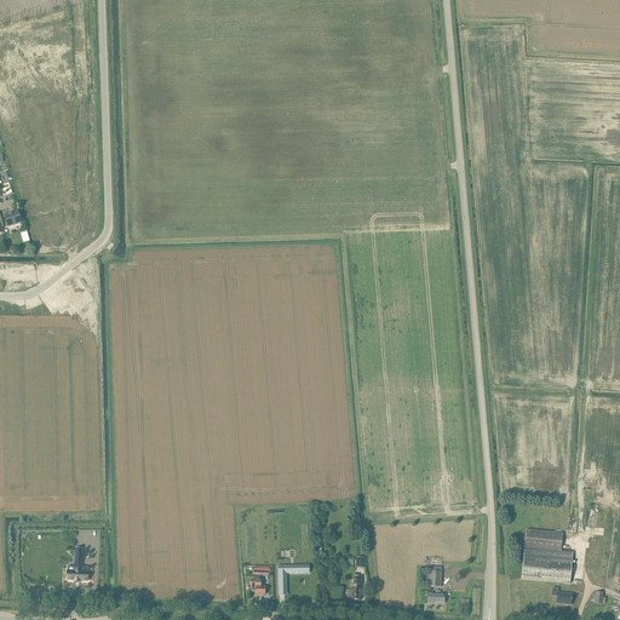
[(7,228),(22,223),(18,212),(4,216),(7,228)]
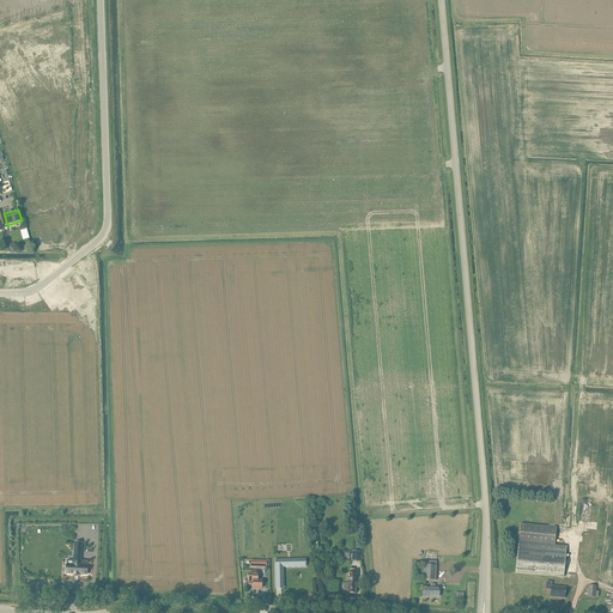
[(554,545),(556,527),(554,527),(520,525),(515,572),(563,577),(566,546),(554,545)]
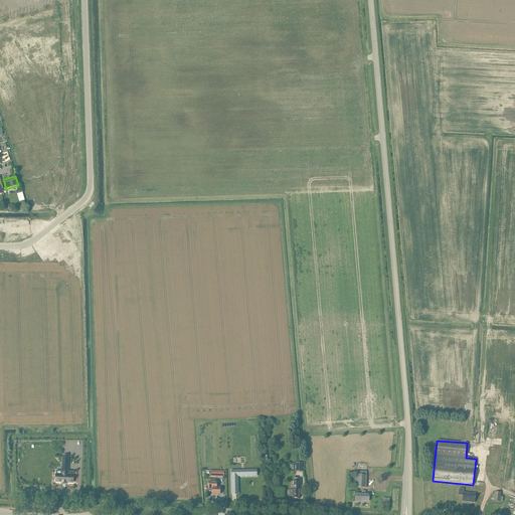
[(55,477),(55,482),(61,483),(61,484),(66,484),(66,483),(73,483),(73,476),(70,476),(71,472),(67,472),(67,460),(68,456),(63,456),(62,459),(62,471),(56,471),(55,475),(55,477)]
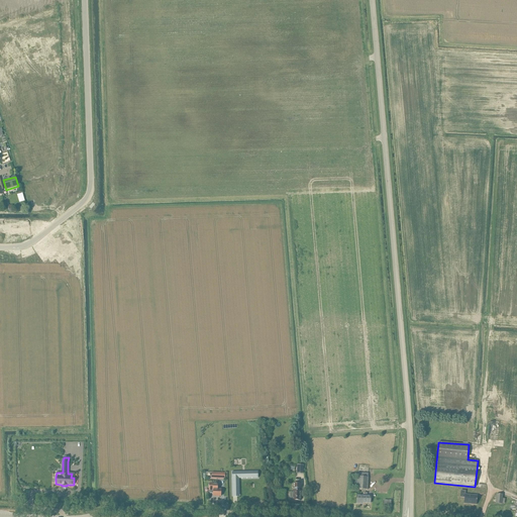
[(368,474),(357,473),(357,489),(368,490),(368,474)]
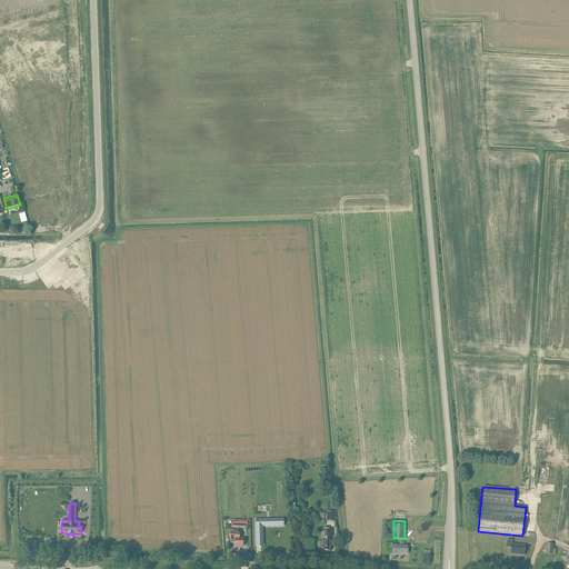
[(230,542),(235,542),(235,546),(242,546),(242,539),(239,539),(239,536),(240,532),(230,531),(230,540),(230,542)]
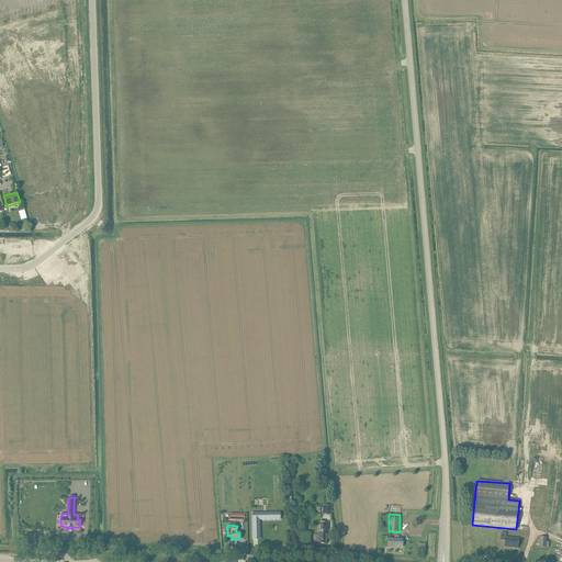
[(318,541),(318,544),(319,544),(322,544),(323,544),(326,544),(326,534),(325,534),(325,531),(327,531),(327,526),(326,526),(319,526),(318,530),(319,530),(319,534),(318,534),(318,535),(316,535),(316,536),(316,537),(315,540),(316,540),(316,541),(318,541)]
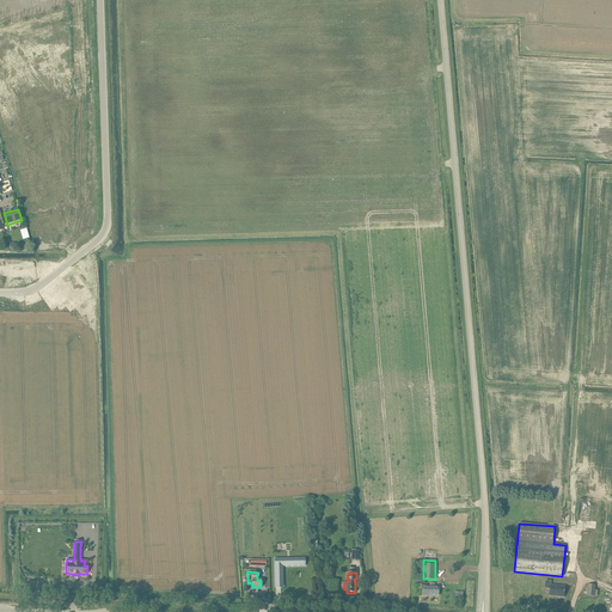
[(545,581),(545,588),(550,589),(549,595),(563,597),(564,587),(550,586),(550,581),(545,581)]
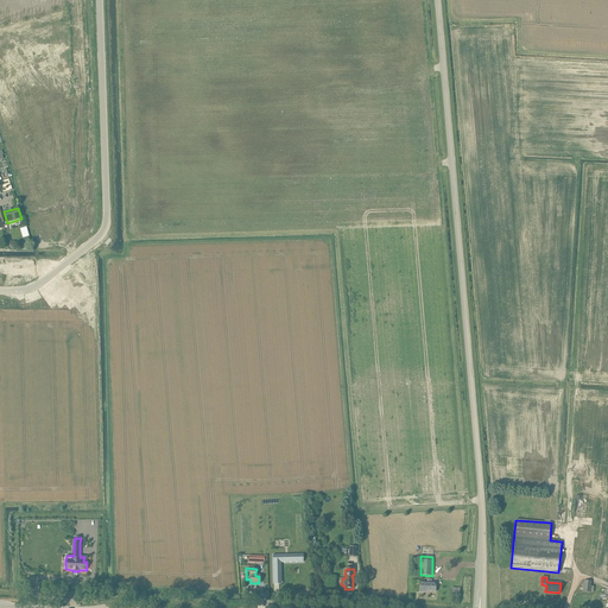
[(419,593),(424,593),(424,591),(435,591),(436,583),(431,583),(431,580),(426,580),(426,582),(419,582),(419,593)]
